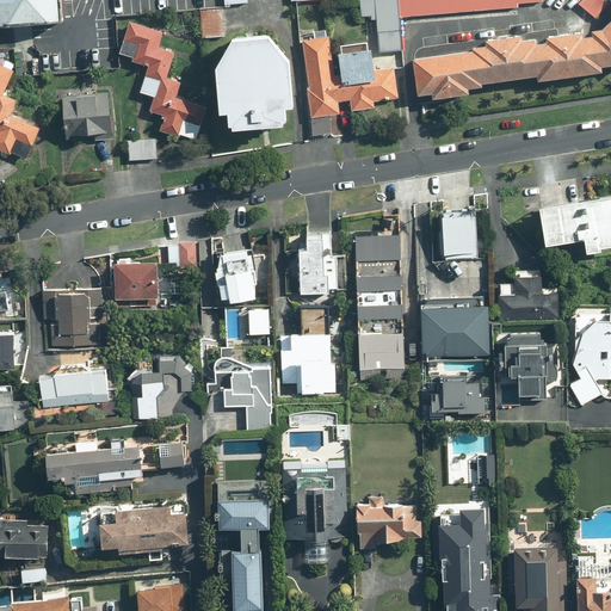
[(0,0),(0,23),(60,18),(59,0),(0,0)]
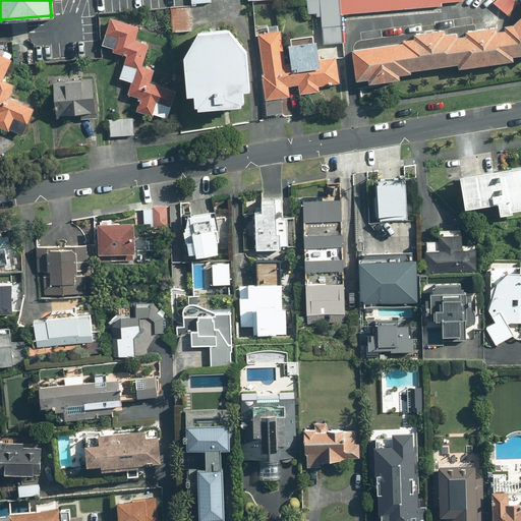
[(321,17),(324,45),(343,43),(341,14),(339,0),(306,0),(308,14),(316,14),(316,17),(321,17)]
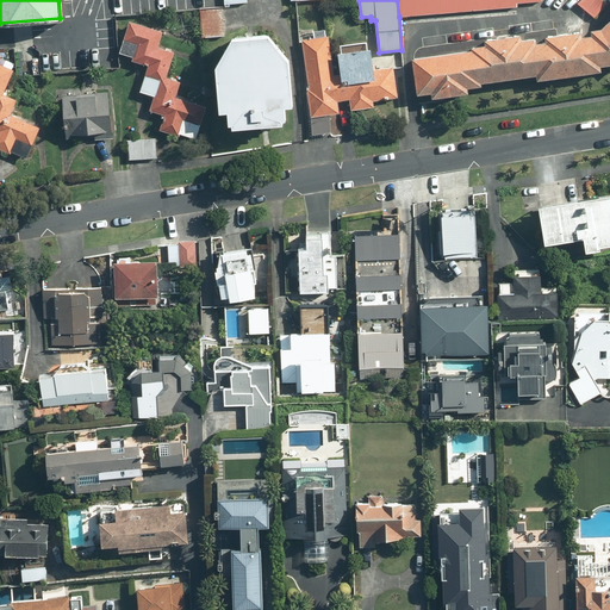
[(397,0),(399,17),(520,7),(518,4),(542,1),(541,0),(397,0)]
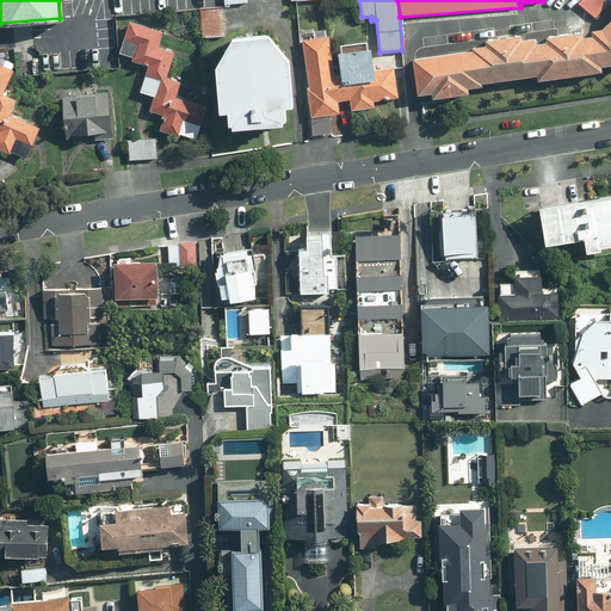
[(608,6),(600,0),(582,0),(579,5),(596,19),(608,6)]
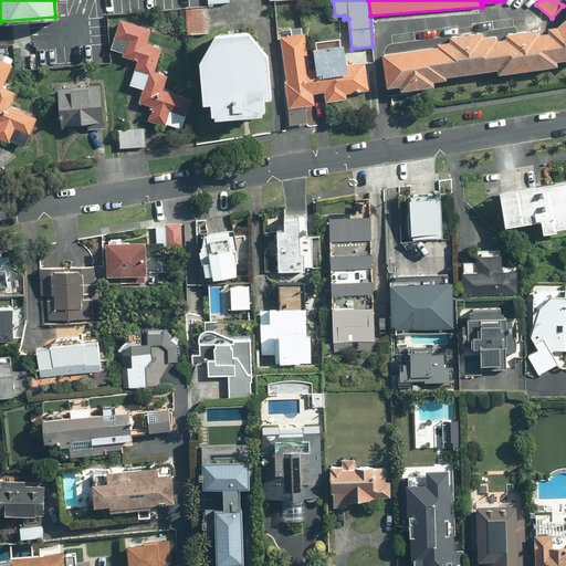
[(188,35),(209,33),(206,7),(185,9),(188,35)]
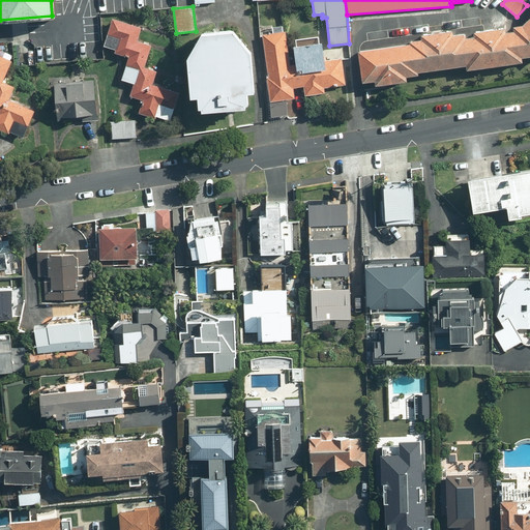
[(422,41),(360,52),(363,83),(376,82),(376,88),(407,83),(407,78),(419,77),(418,74),(467,67),(467,71),(523,63),(524,59),(529,58),(529,19),(522,27),(516,28),(514,33),(507,33),(506,29),(477,32),(475,38),(466,39),(465,35),(454,36),(453,33),(424,36),(422,41)]
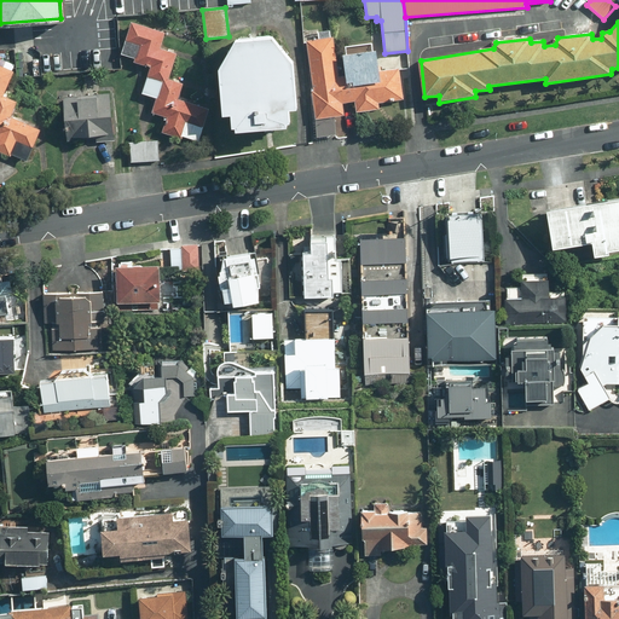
[(171,128),(169,133),(200,143),(209,110),(179,100),(184,86),(169,81),(179,55),(161,48),(166,34),(132,23),(122,55),(136,59),(134,62),(152,68),(144,94),(158,99),(154,115),(168,120),(166,127),(171,128)]
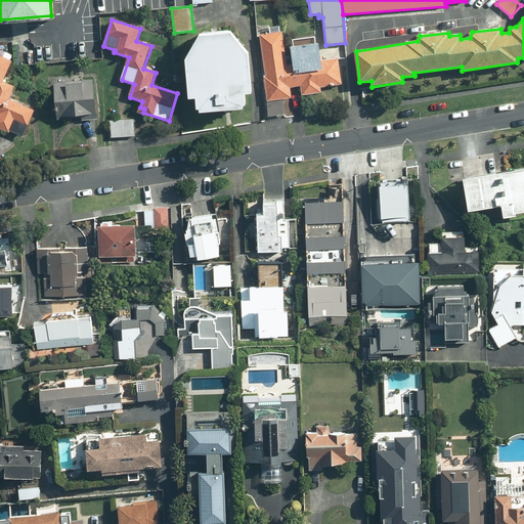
[(322,94),(321,87),(342,85),(339,58),(320,60),(319,44),(291,47),(293,63),(287,64),(281,32),(261,35),(270,101),(293,98),(292,87),(301,86),(302,96),(322,94)]
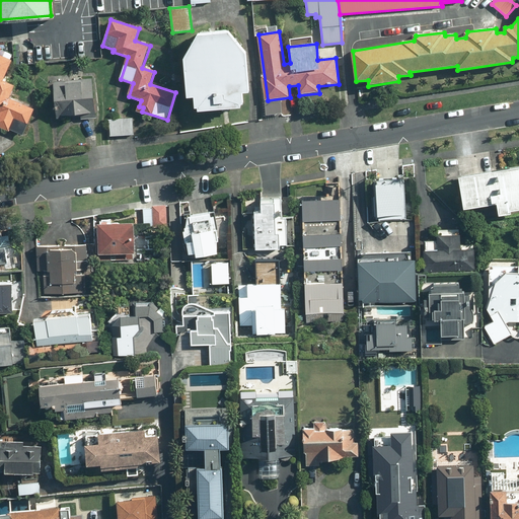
[(199,108),(199,112),(245,110),(244,94),(249,94),(248,56),(230,32),(200,34),(184,58),(188,99),(196,99),(196,108),(199,108)]
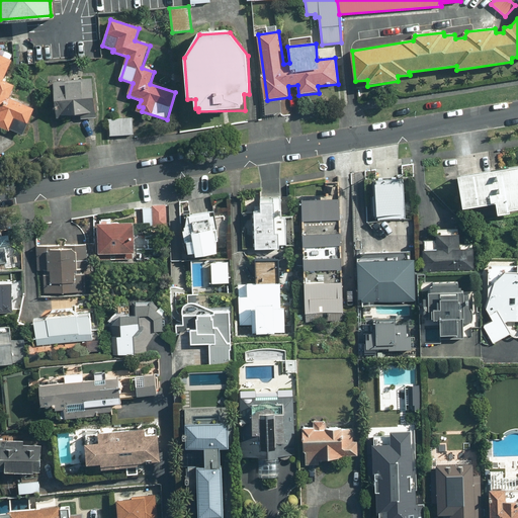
[(0,49),(0,124),(21,136),(34,108),(10,97),(16,86),(2,80),(5,75),(13,56),(0,49)]
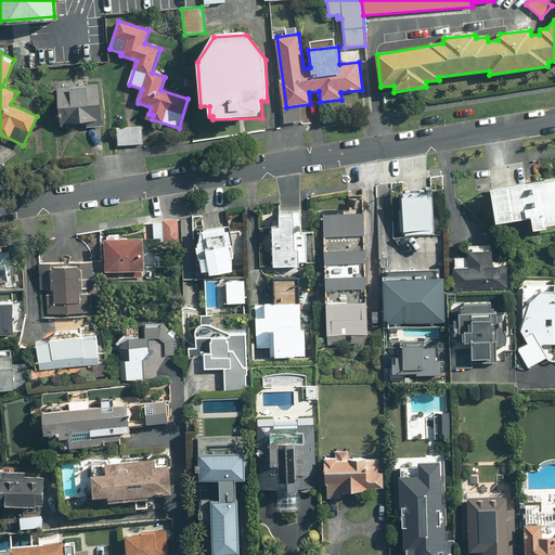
[(69,128),(82,127),(102,126),(100,86),(57,88),(60,127),(69,126),(69,128)]
